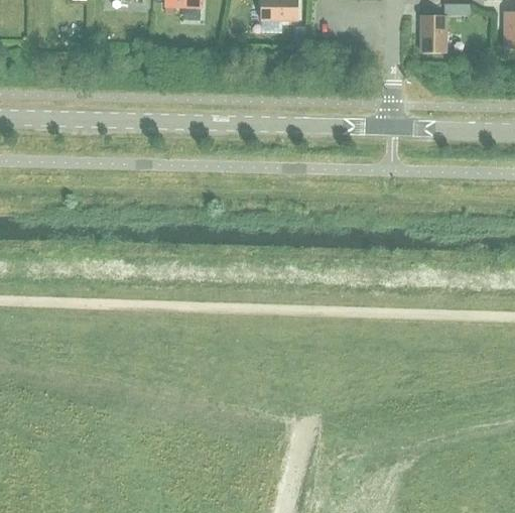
[(163,0),(163,5),(163,10),(172,11),(173,5),(200,6),(200,0),(163,0)]
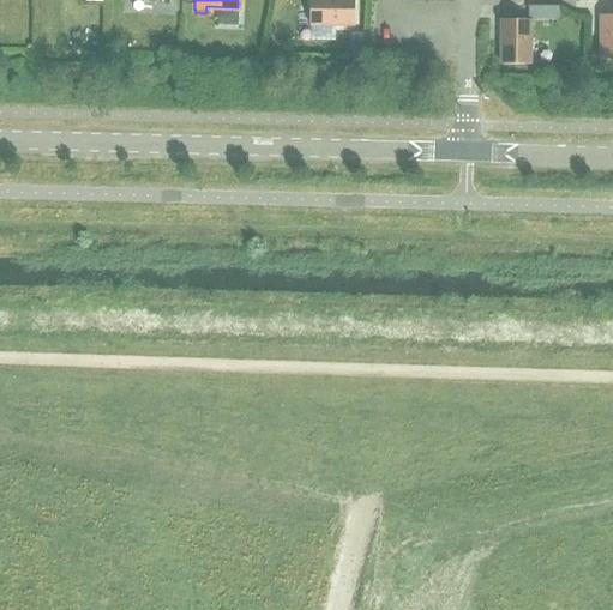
[(310,0),(310,23),(352,23),(352,0),(310,0)]
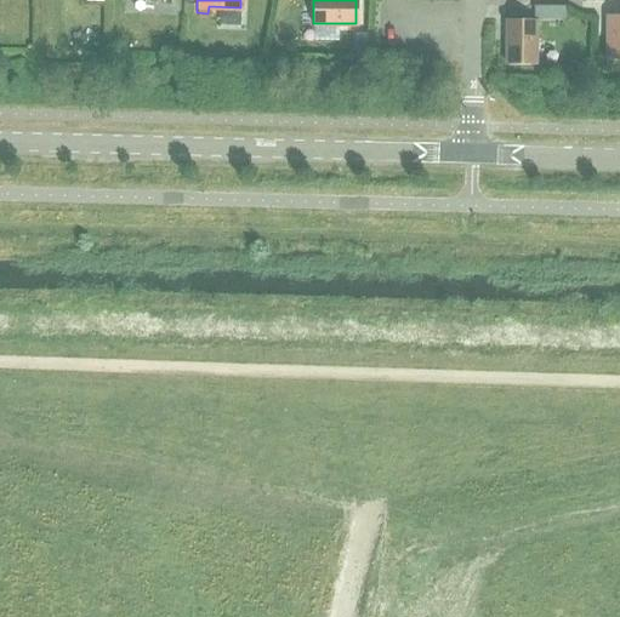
[(545,4),(534,4),(534,16),(545,16),(545,4)]
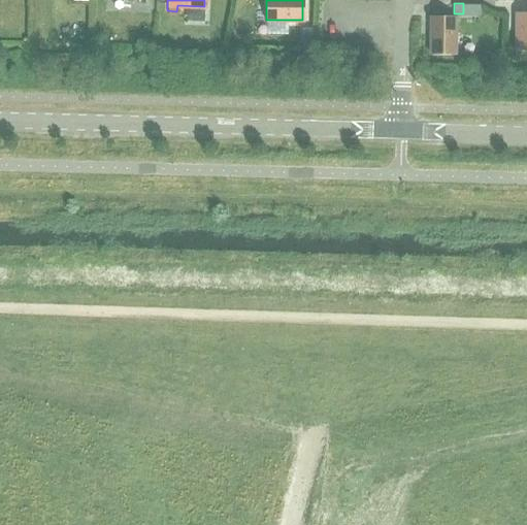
[(526,11),(515,11),(514,47),(526,47),(526,11)]
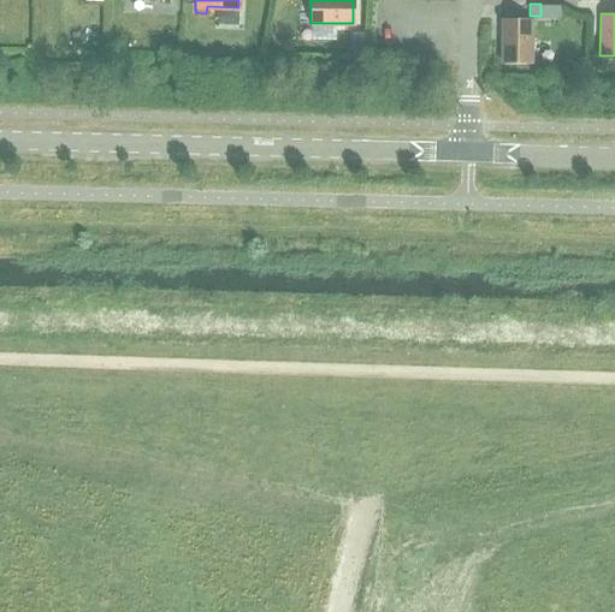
[(501,18),(501,60),(531,60),(531,18),(501,18)]
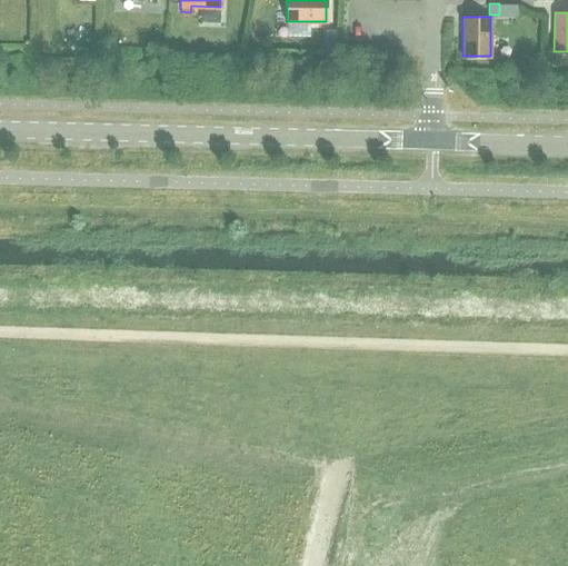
[(335,28),(325,28),(325,49),(335,49),(335,28)]
